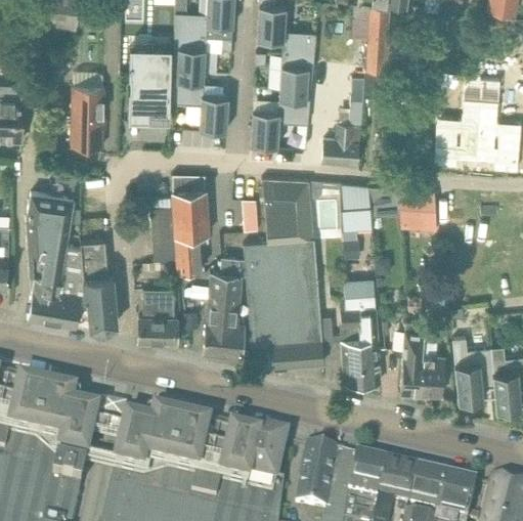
[(28,0),(25,27),(75,34),(79,0),(28,0)]
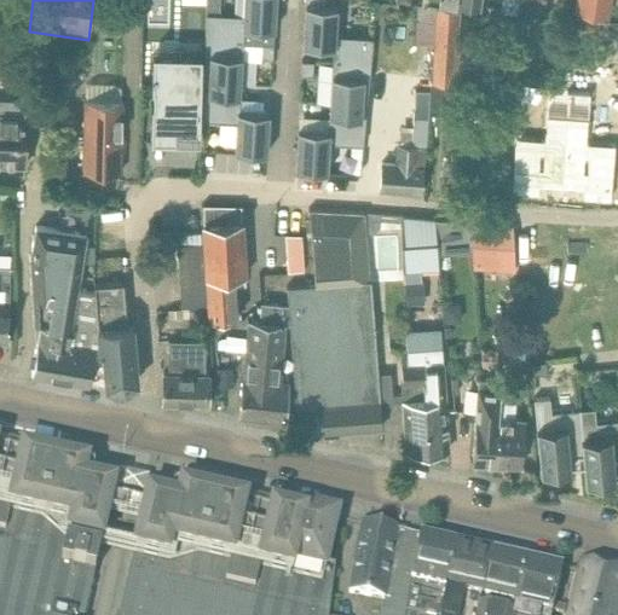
[(207,44),(244,46),(244,32),(276,34),(277,0),(244,0),(244,19),(207,17),(207,44)]
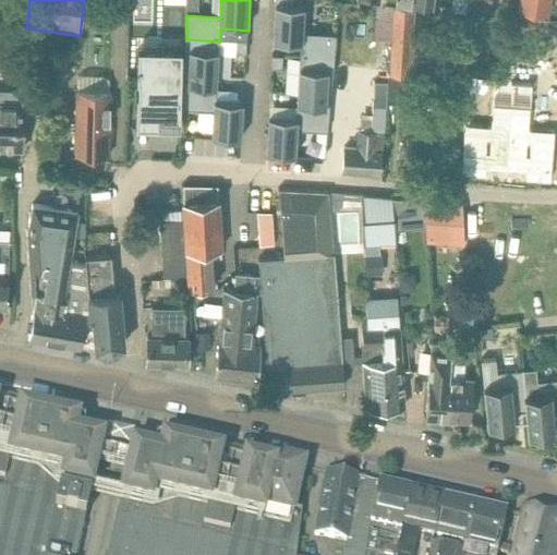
[(392,0),(392,5),(411,9),(411,0),(392,0)]
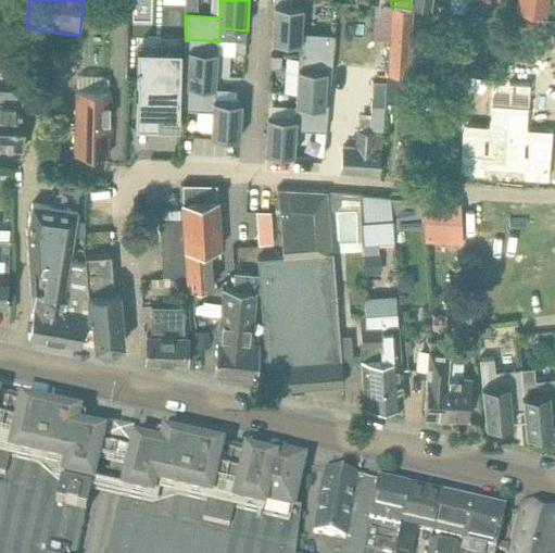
[(410,0),(410,9),(426,11),(432,12),(433,0),(410,0)]
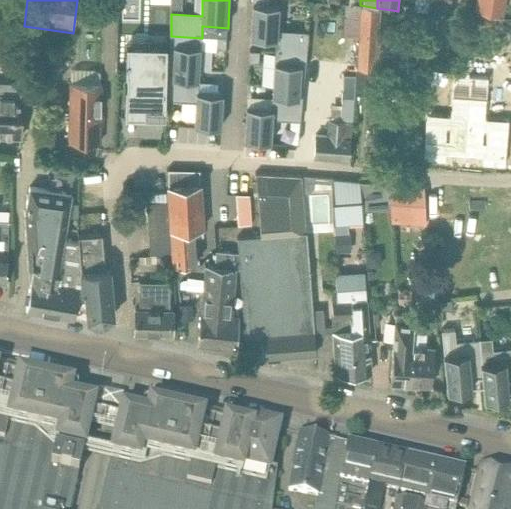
[(478,0),(476,13),(502,17),(504,0),(478,0)]
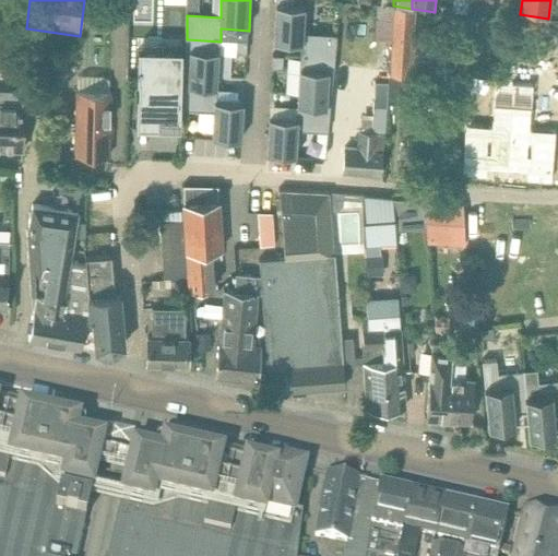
[(301,59),(335,61),(337,37),(304,35),(306,9),(276,7),(274,45),(301,46),(301,59)]
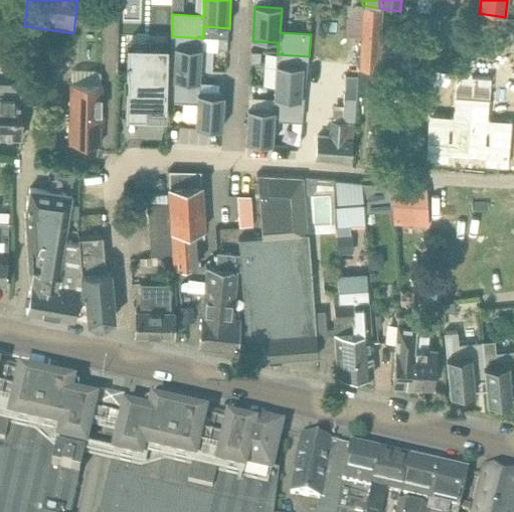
[(347,40),(361,40),(362,10),(349,9),(347,40)]
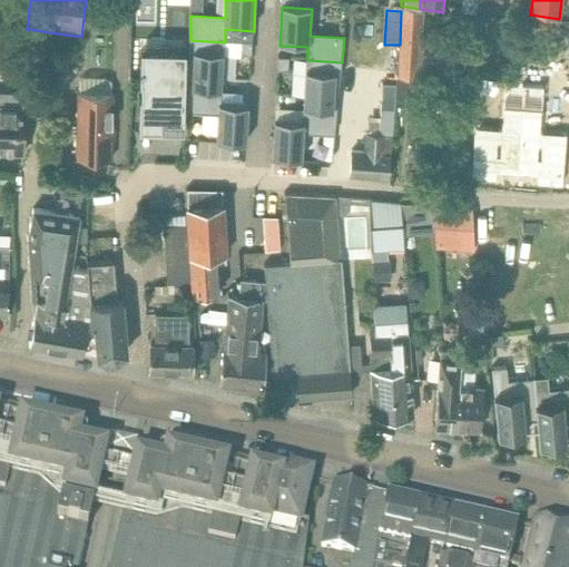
[(401,11),(400,45),(398,78),(417,79),(420,11),(401,11)]
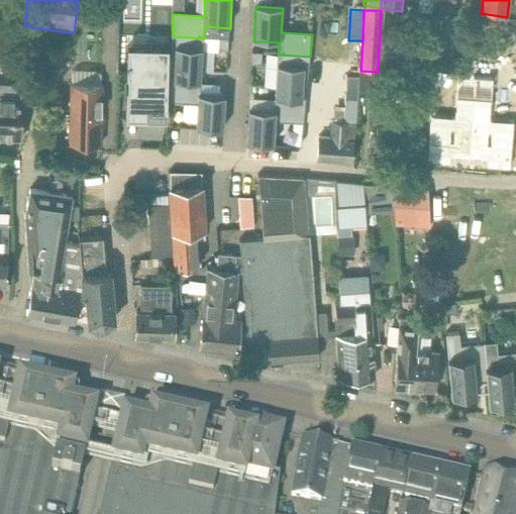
[(173,36),(171,83),(201,85),(204,38),(173,36)]
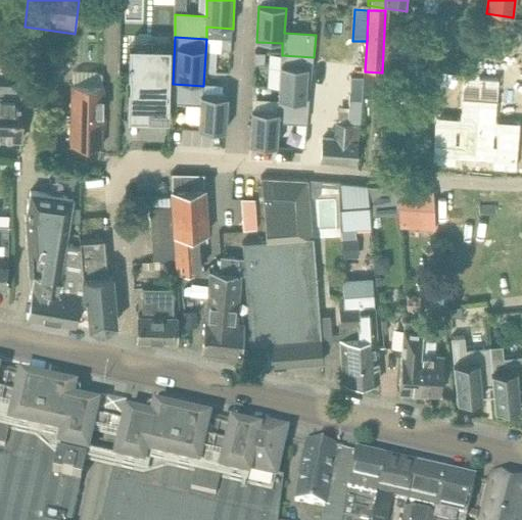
[(221,52),(231,52),(232,41),(222,40),(221,52)]
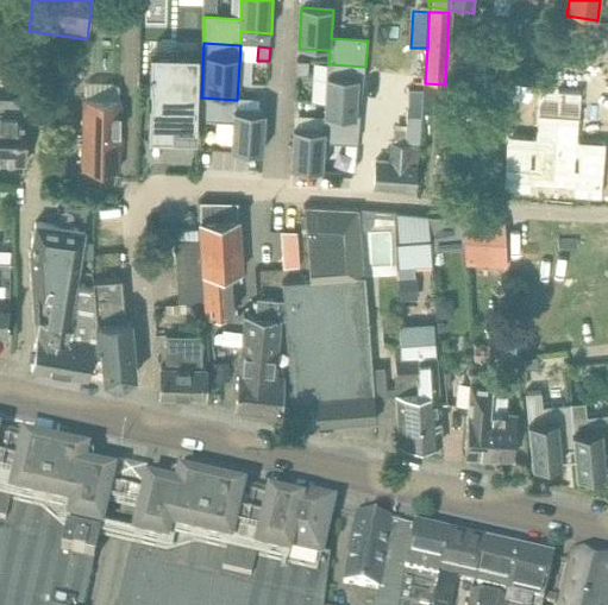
[(149,105),(149,140),(196,142),(198,125),(198,98),(199,56),(151,55),(150,90),(151,90),(151,105),(149,105)]
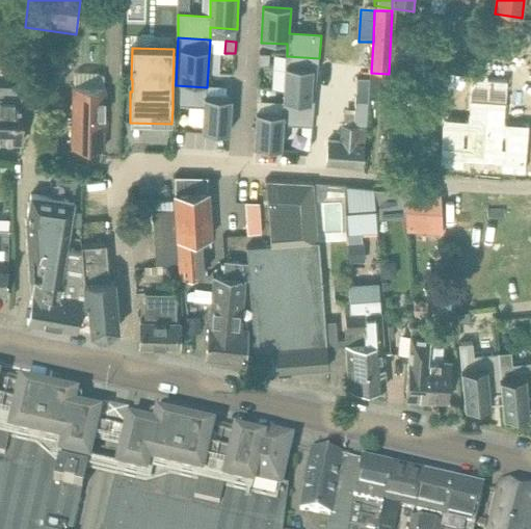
[(260,55),(259,68),(269,69),(270,56),(260,55)]
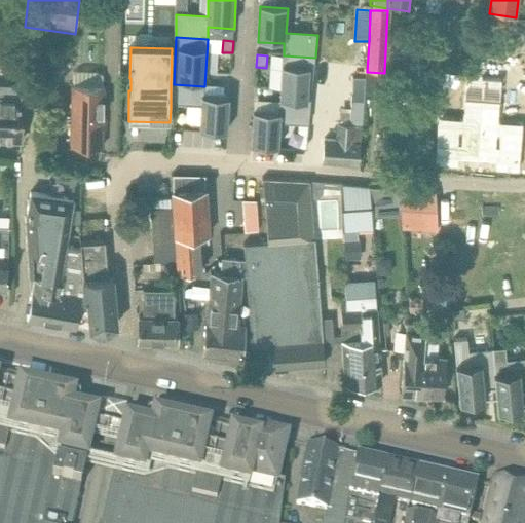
[(284,55),(280,102),(311,104),(315,58),(284,55)]
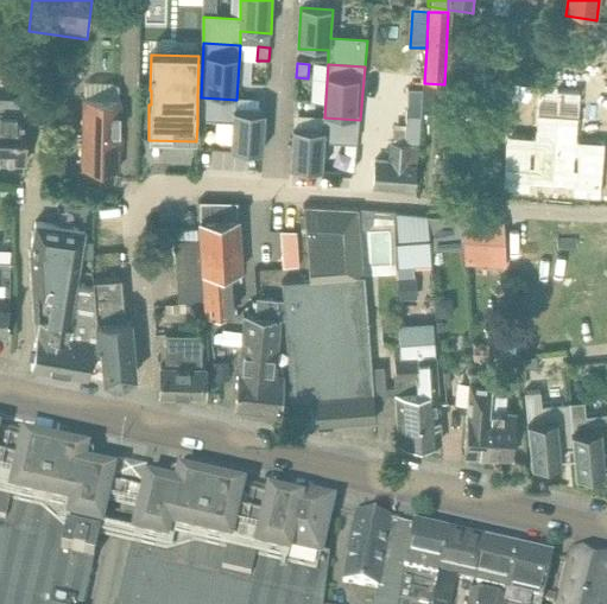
[(444,84),(424,83),(423,115),(443,116),(444,84)]
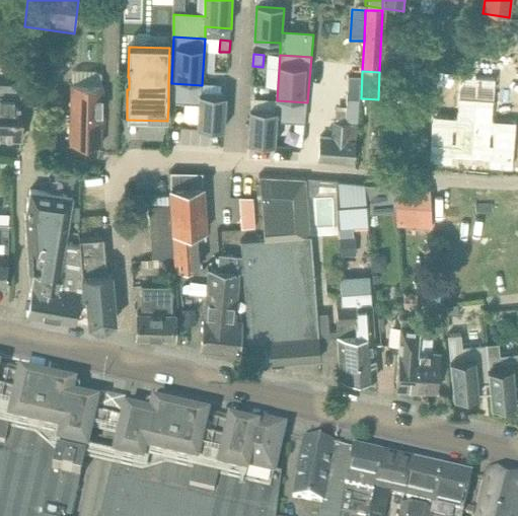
[(433,118),(428,166),(453,168),(453,159),(471,161),(477,78),(460,75),(458,103),(456,120),(433,118)]
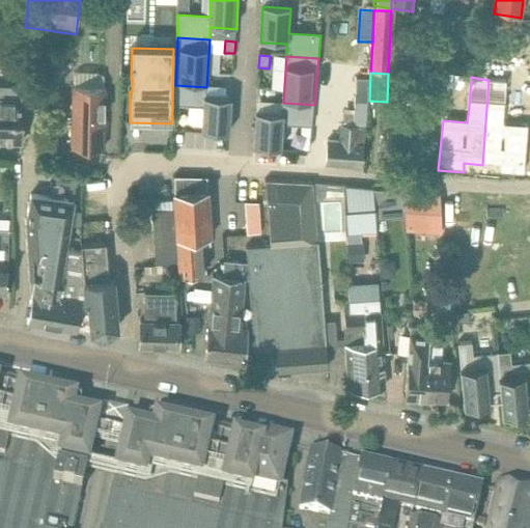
[(362,167),(363,146),(367,81),(356,80),(352,128),(341,128),(340,144),(328,143),(326,165),(362,167)]
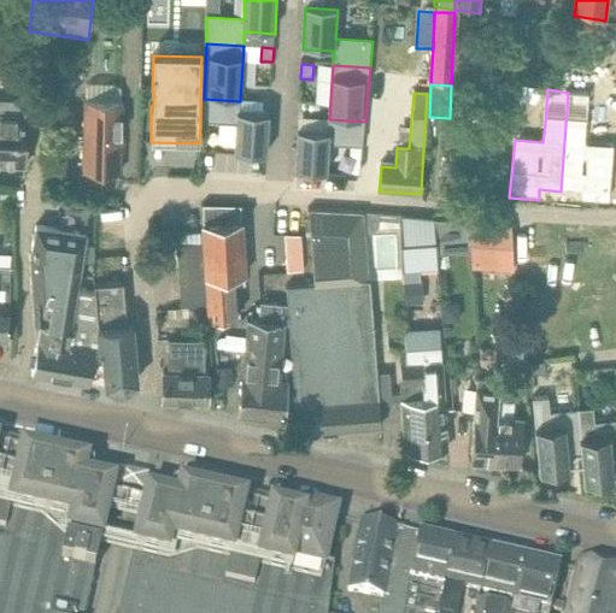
[(568,93),(561,192),(581,193),(581,202),(610,205),(615,147),(586,145),(590,95),(568,93)]
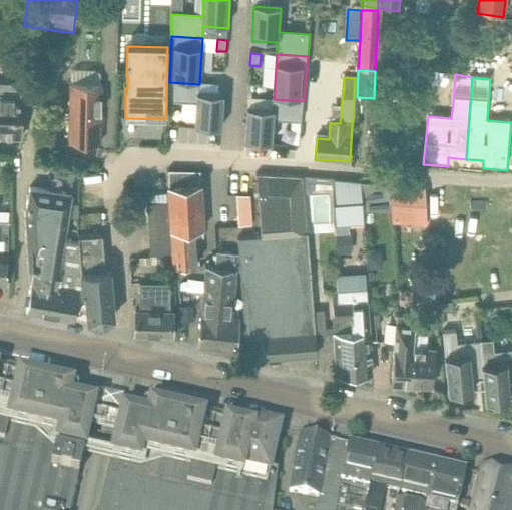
[(199,84),(169,82),(169,104),(196,106),(195,129),(222,131),(224,97),(198,95),(199,84)]
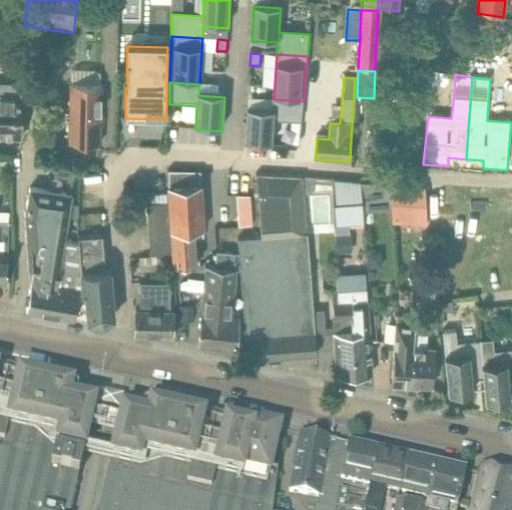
[(0,139),(22,140),(23,120),(23,118),(17,118),(17,107),(20,108),(20,104),(17,104),(18,85),(0,84),(0,139)]
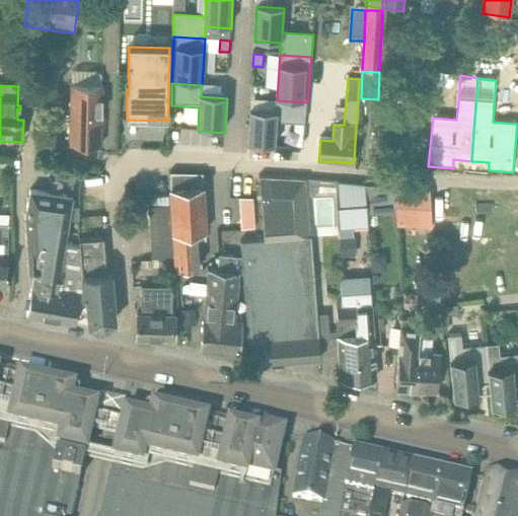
[(70,147),(101,148),(103,87),(71,86),(71,101),(70,108),(71,108),(70,147)]
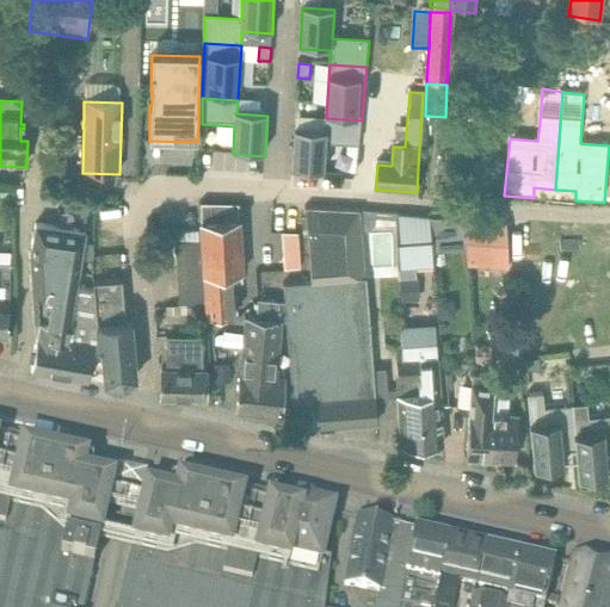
[(358,147),(359,147),(362,121),(326,118),(325,132),(295,130),(293,172),(325,173),(325,172),(326,144),(358,147)]
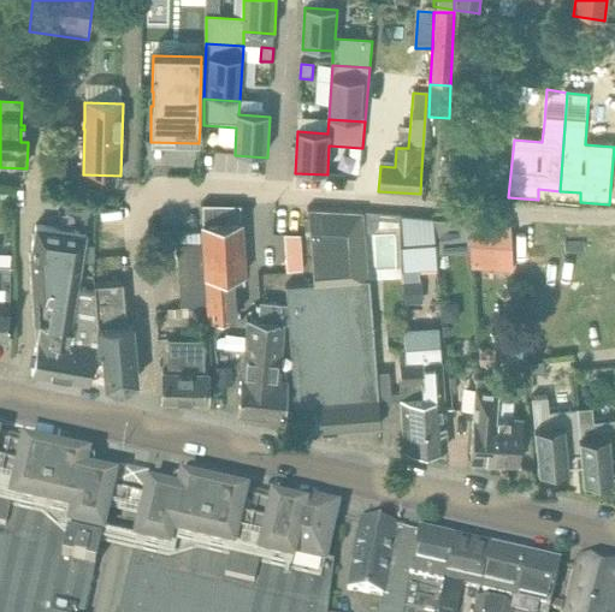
[(449,172),(448,200),(496,202),(498,176),(449,172)]
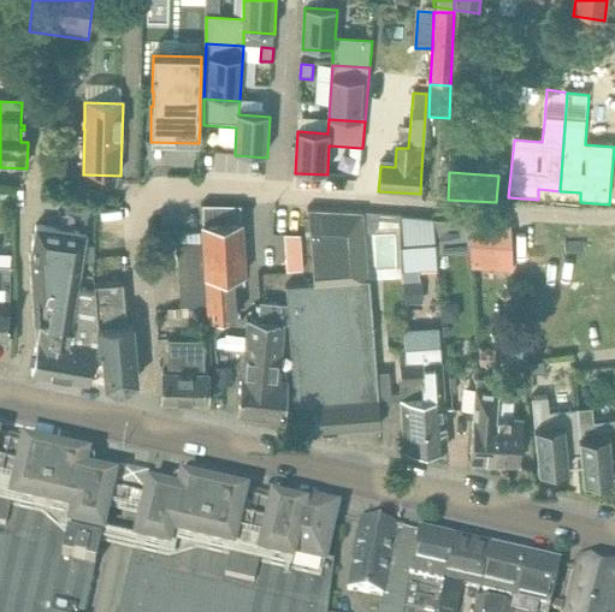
[(67,203),(65,214),(82,217),(89,218),(89,207),(67,203)]
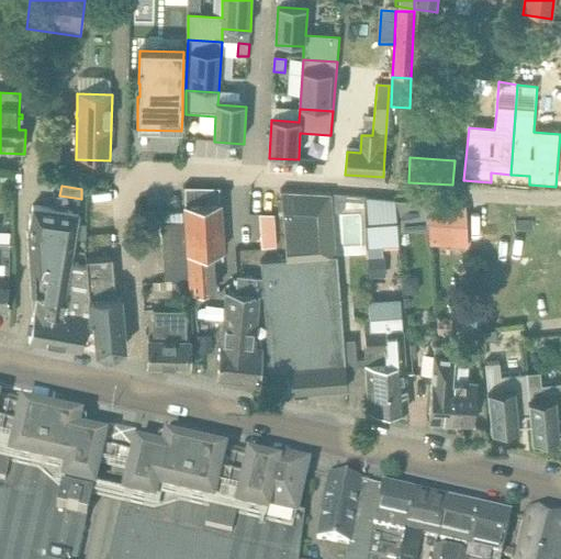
[(220,190),(184,188),(186,208),(187,214),(188,239),(189,256),(190,280),(191,294),(215,293),(213,264),(224,264),(223,254),(224,254),(222,212),(221,205),(220,190)]
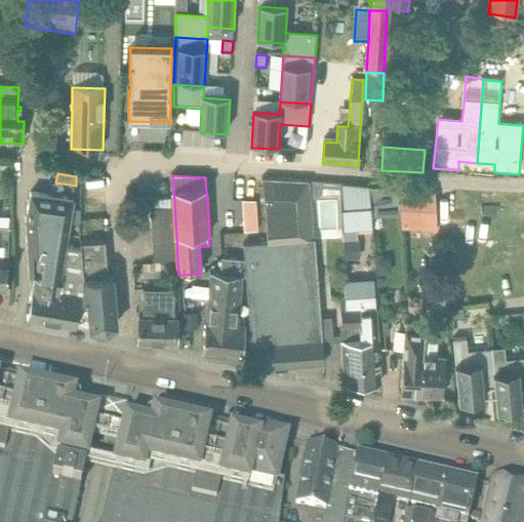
[(253,350),(270,349),(271,370),(324,366),(323,345),(315,241),(313,216),(312,201),(310,183),(263,181),(269,244),(245,246),(251,336),(253,350)]
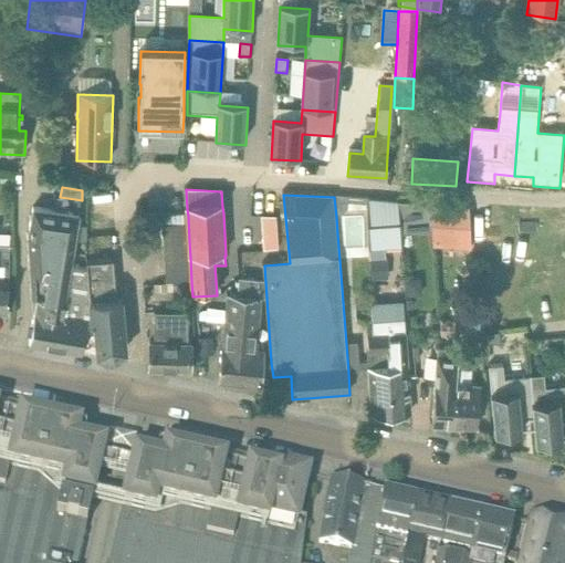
[(368,200),(334,197),(336,217),(344,217),(348,210),(349,205),(369,207),(368,201),(368,200)]
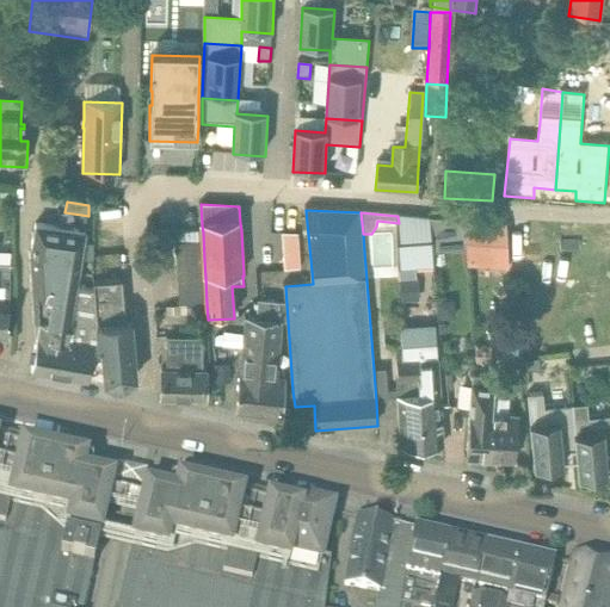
[(435,270),(432,254),(431,220),(398,217),(399,223),(399,271),(435,270)]
